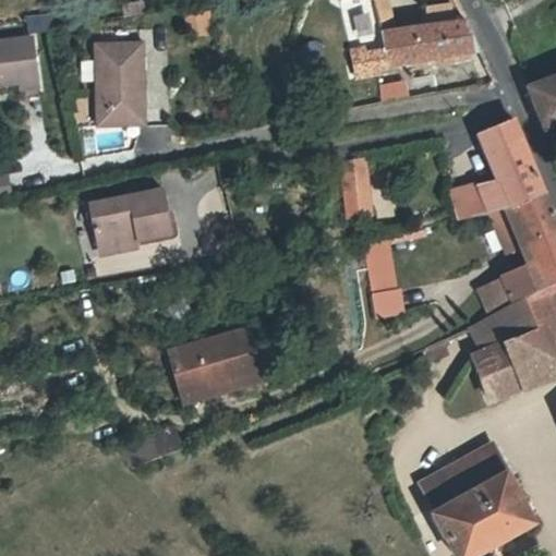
[(338,0),(345,28),(378,25),(372,0),(338,0)]
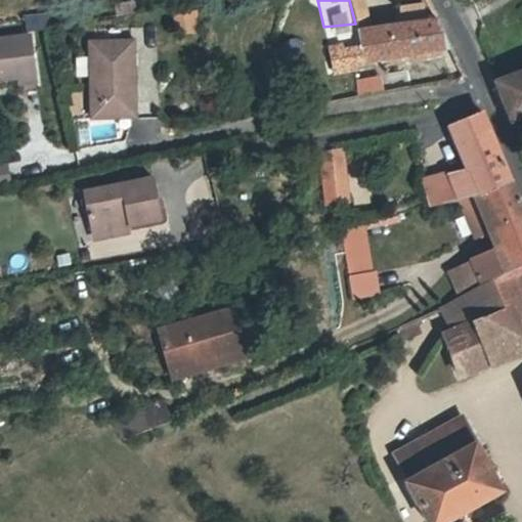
[(445,44),(436,17),(424,19),(422,1),(398,4),(401,24),(357,30),(360,45),(342,49),(341,42),(328,45),(332,67),(446,45),(445,44)]
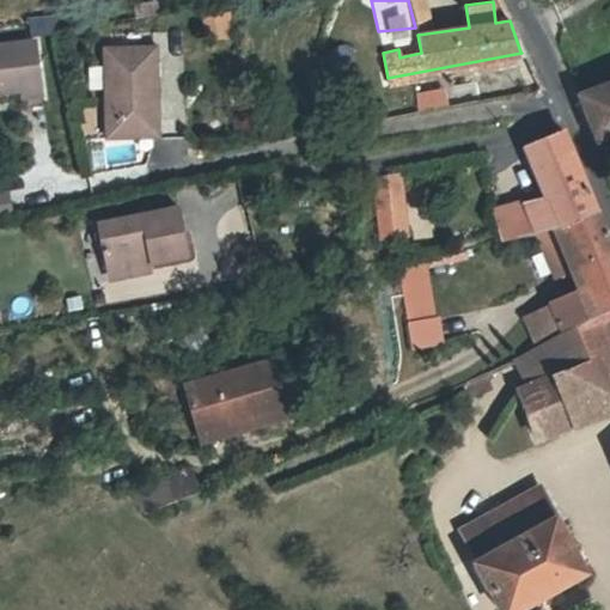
[(200,12),(202,37),(229,35),(225,10),(200,12)]
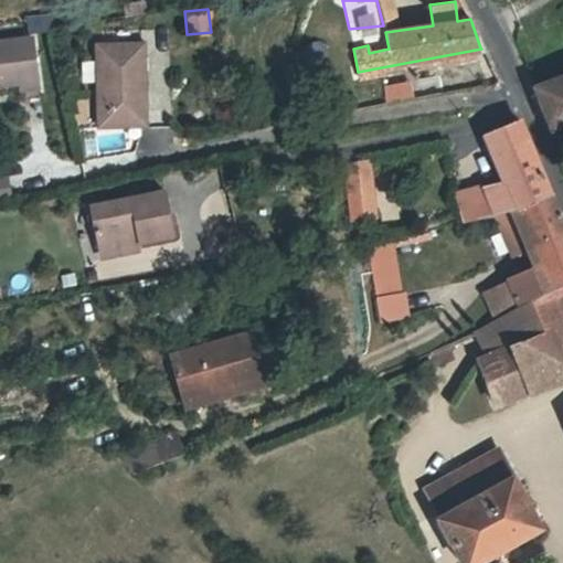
[(30,36),(0,40),(0,84),(18,82),(18,88),(36,86),(30,36)]
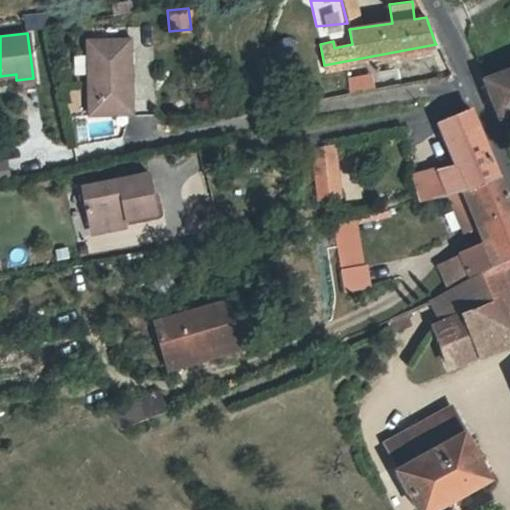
[(87,113),(130,112),(128,38),(86,39),(87,113)]
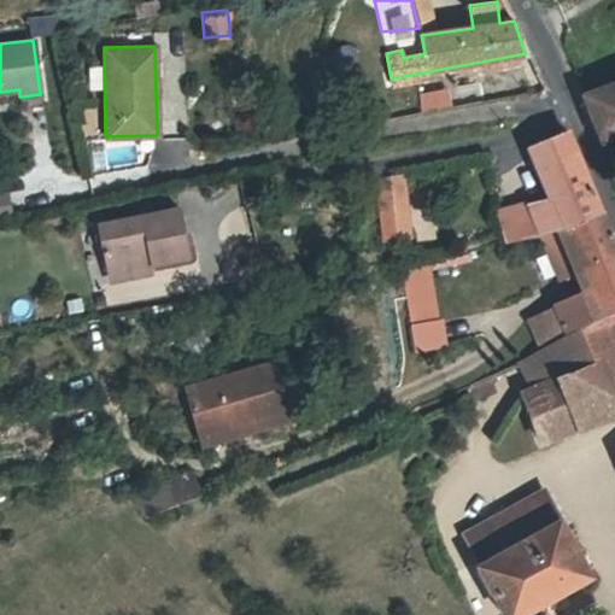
[(614,81),(583,93),(602,140),(614,134),(614,81)]
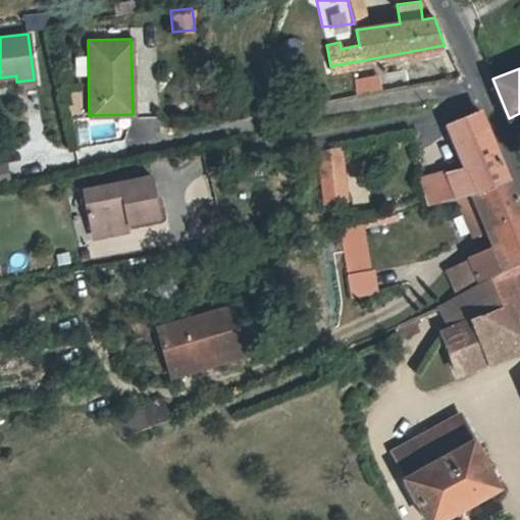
[(420,178),(427,204),(494,186),(509,178),(478,110),(448,123),(467,166),(446,171),(420,178)]
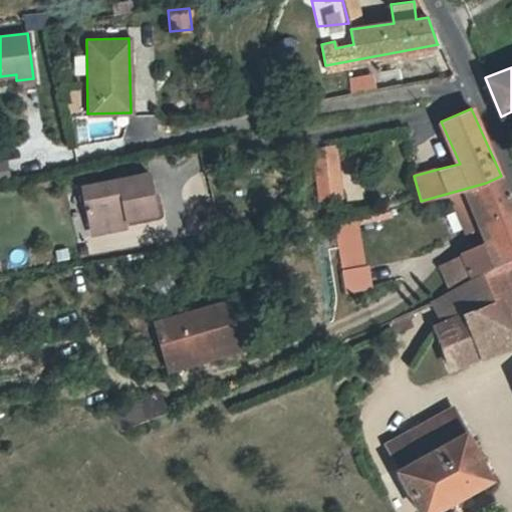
[(318,198),(338,195),(332,146),(312,149),(318,198)]
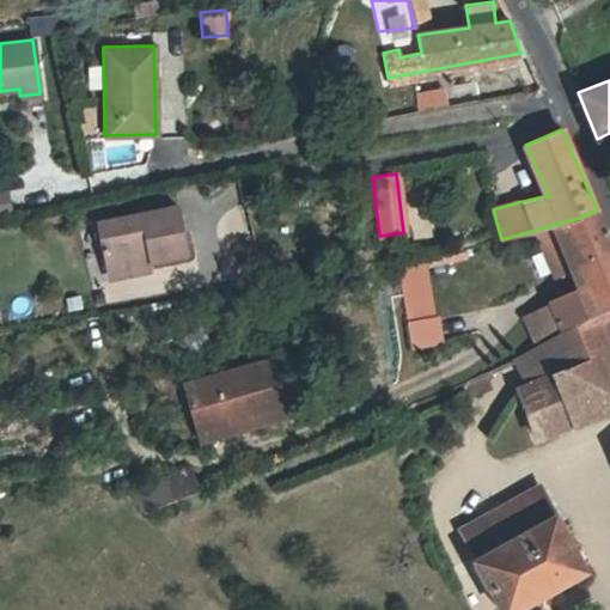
[(104,270),(110,269),(141,262),(187,254),(177,206),(95,223),(104,270)]
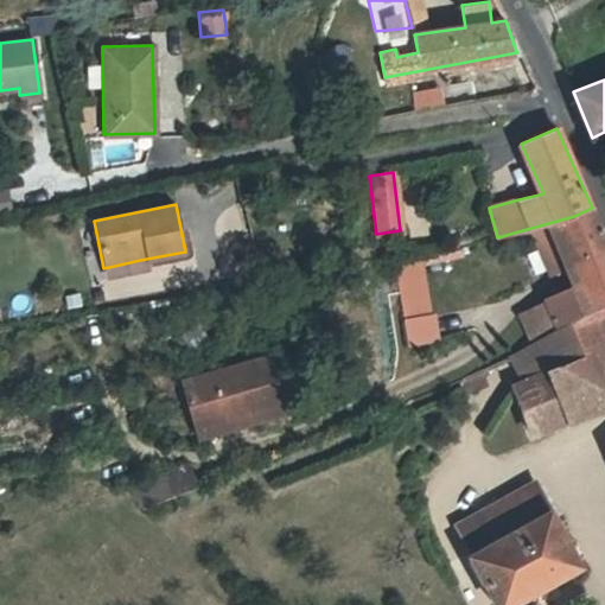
[(565,259),(604,240),(604,236),(592,208),(574,216),(529,230),(547,273),(567,265),(565,259)]
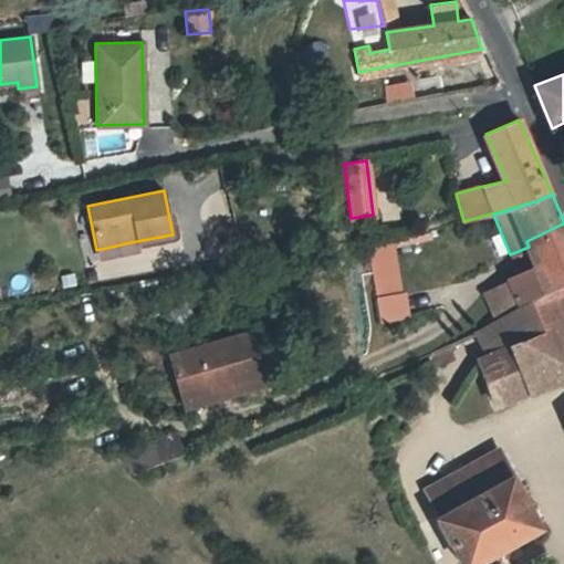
[(563,223),(526,241),(529,247),(538,262),(563,247),(563,223)]
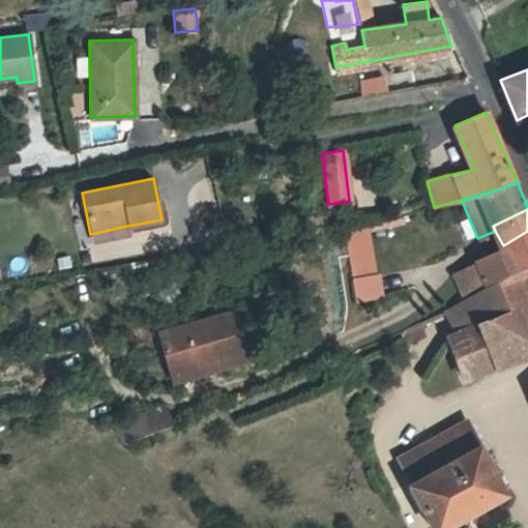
[(372,231),(401,223),(399,213),(370,223),(372,231)]
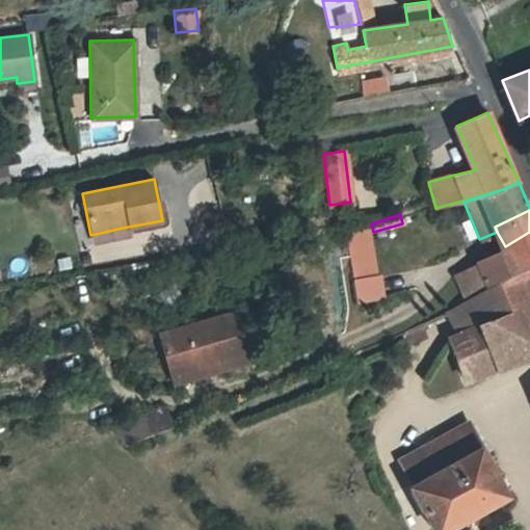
[(123,228),(96,234),(97,240),(124,234),(123,228)]
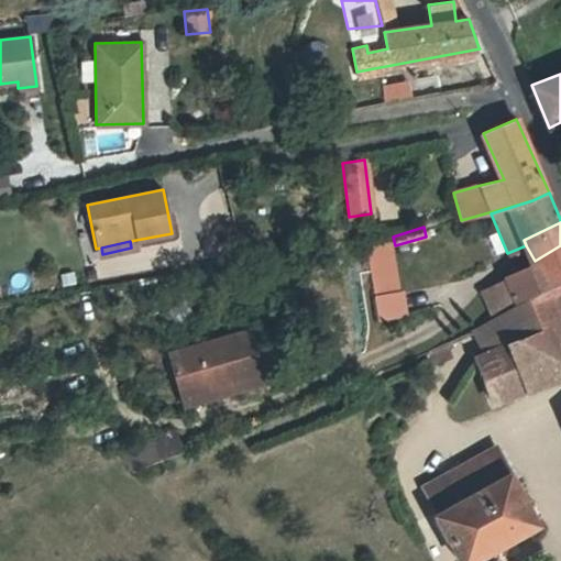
[(503,282),(516,306),(551,287),(560,281),(560,245),(535,261),(501,278),(503,282)]
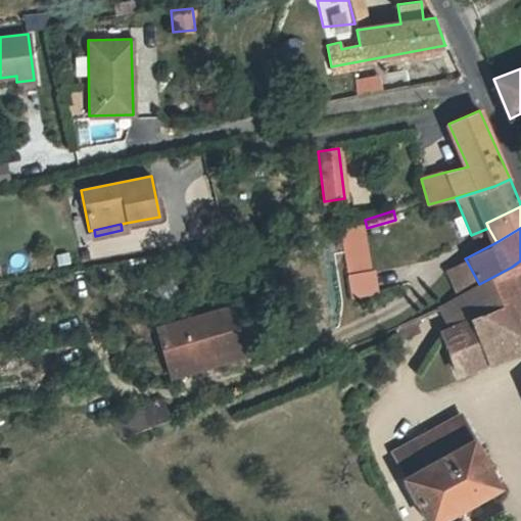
[(363,234),(340,238),(350,293),(373,289),(363,234)]
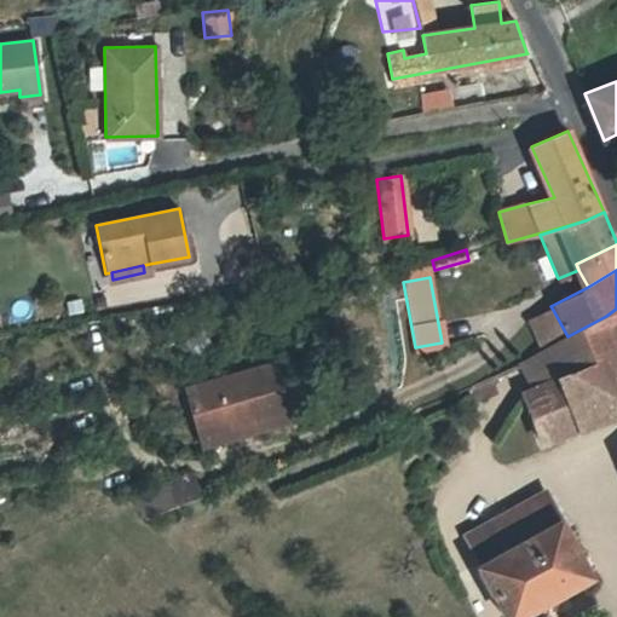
[(616,309),(606,316),(616,341),(616,309)]
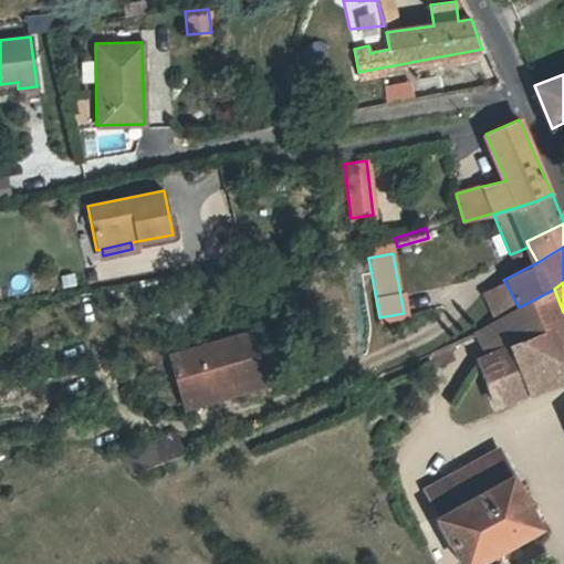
[(482,296),(495,321),(519,307),(505,283),(482,296)]
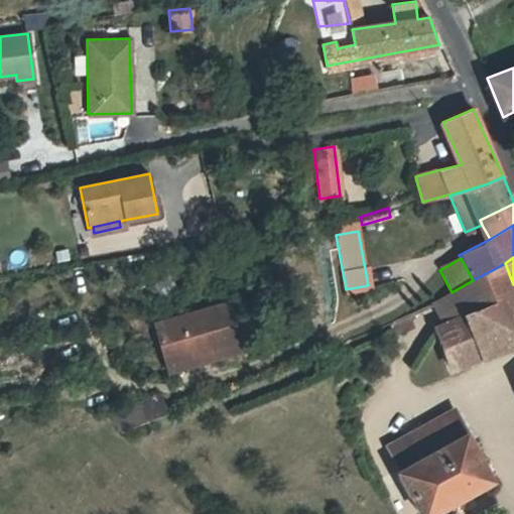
[(442,324),(513,296),(513,284),(505,263),(473,280),(452,292),(432,302),(442,324)]
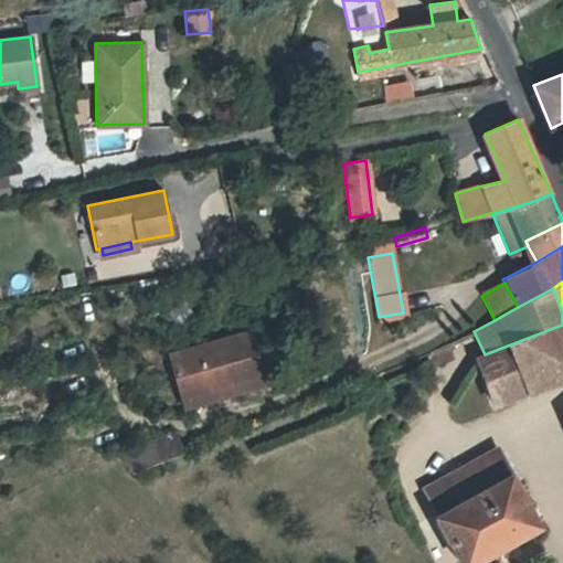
[(539,388),(562,378),(562,325),(485,354),(477,357),(494,403),(527,391),(539,388)]
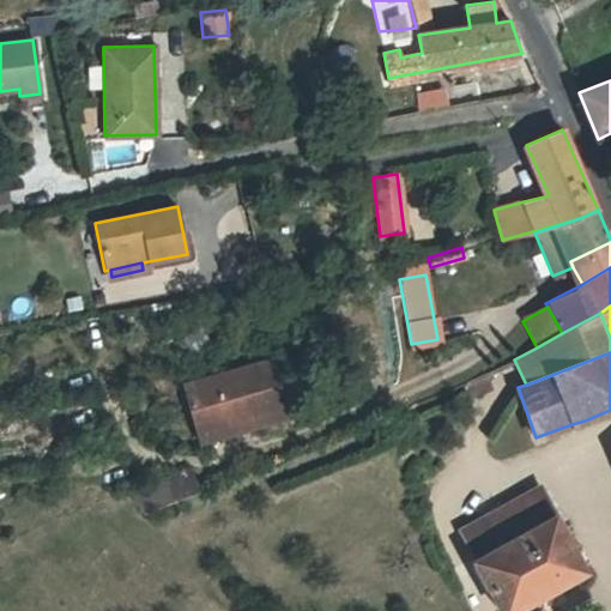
[(224,416),(227,424),(284,409),(270,358),(185,382),(195,424),(224,416)]
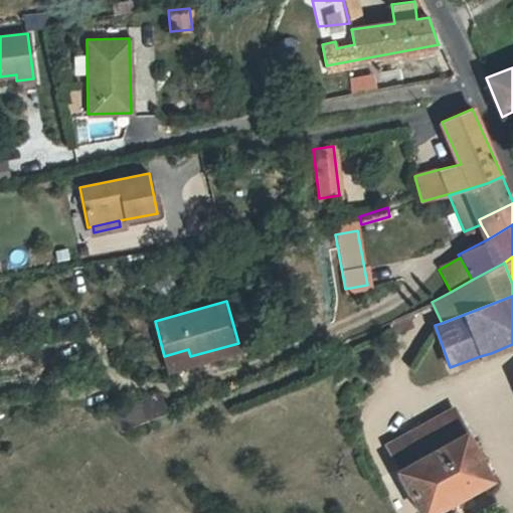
[(412,326),(407,315),(390,322),(394,333),(412,326)]
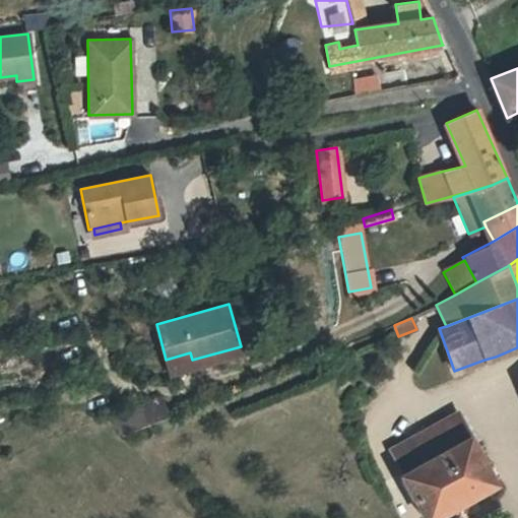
[(241,346),(192,360),(194,368),(243,353),(241,346)]
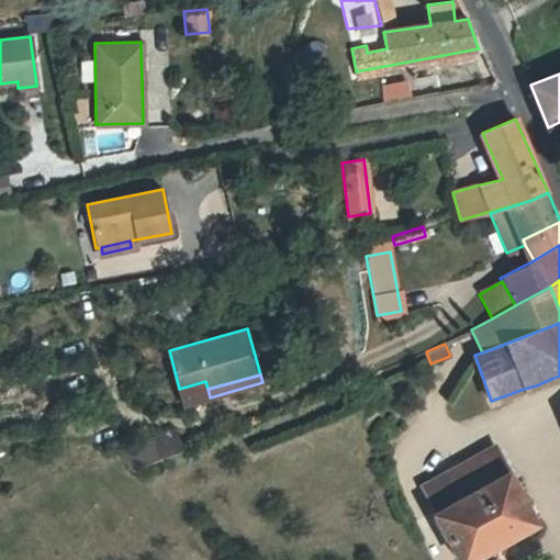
[(210,398),(208,389),(205,381),(179,389),(185,405),(210,398)]
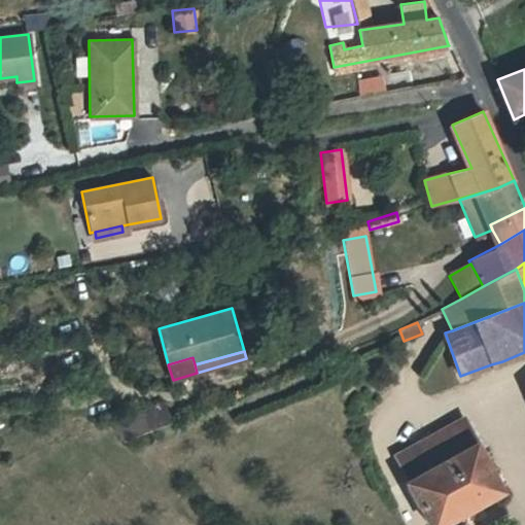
[(105,418),(123,441),(168,422),(163,400),(105,418)]
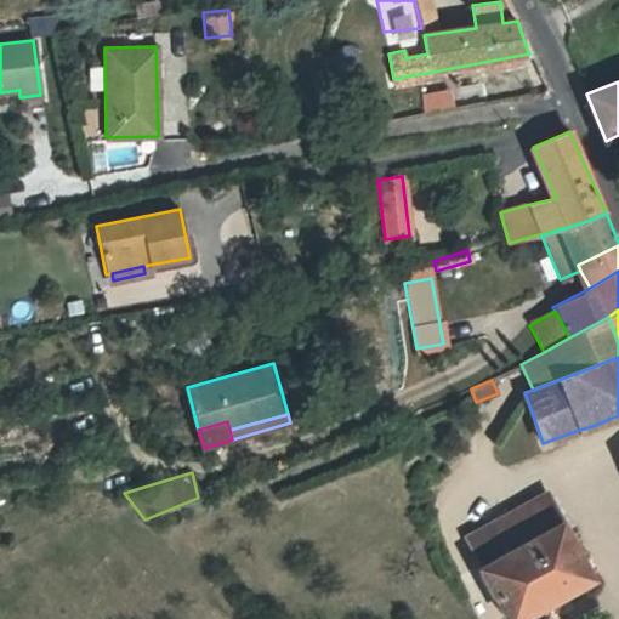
[(514,550),(545,606),(594,579),(546,492),(498,518),(515,549),(514,550)]
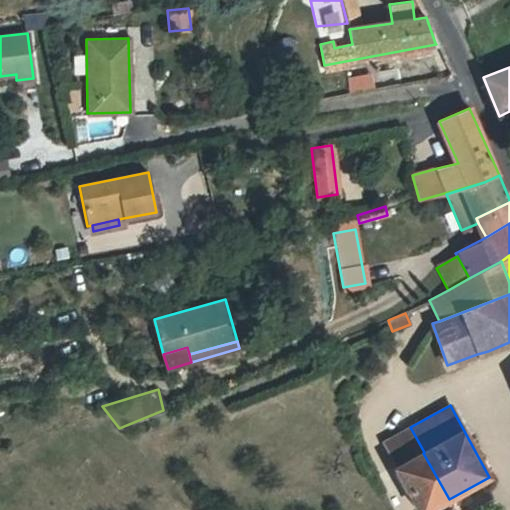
[(424,452),(410,427),(385,441),(395,468),(418,509),(429,509),(444,502),(449,499),(423,453),(424,452)]
